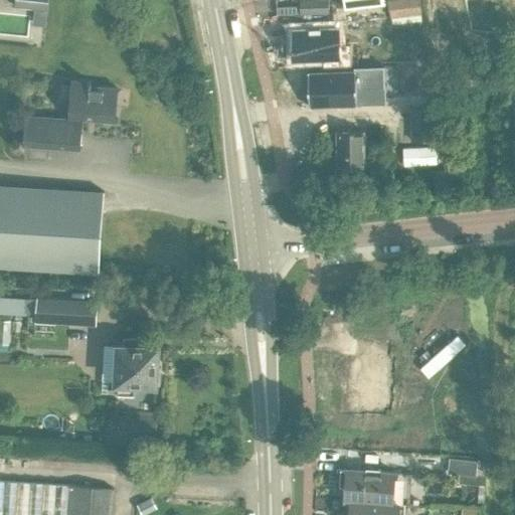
[(15,0),(14,7),(34,9),(47,11),(48,0),(15,0)]
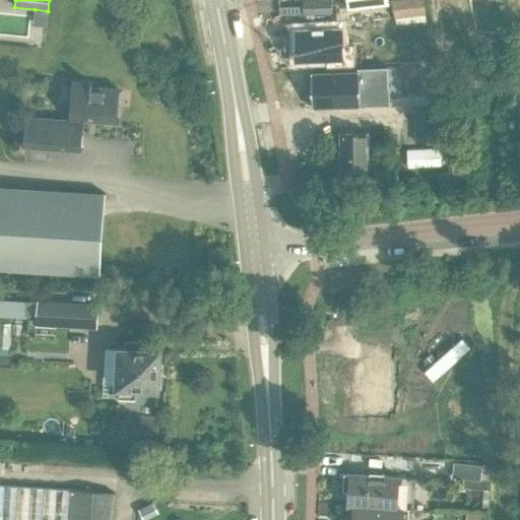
[(330,0),(302,0),(303,14),(331,13),(330,0)]
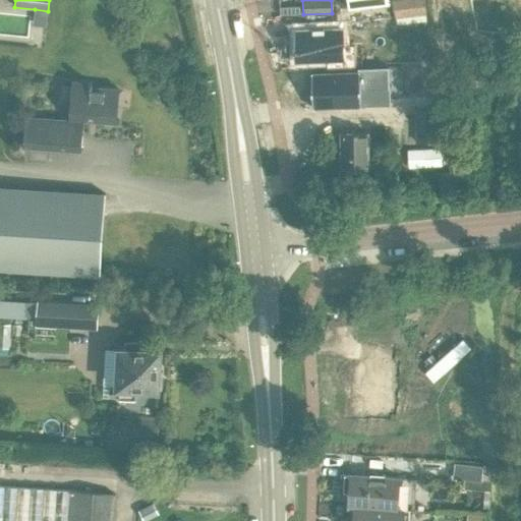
[(422,0),(393,0),(397,24),(425,21),(422,0)]
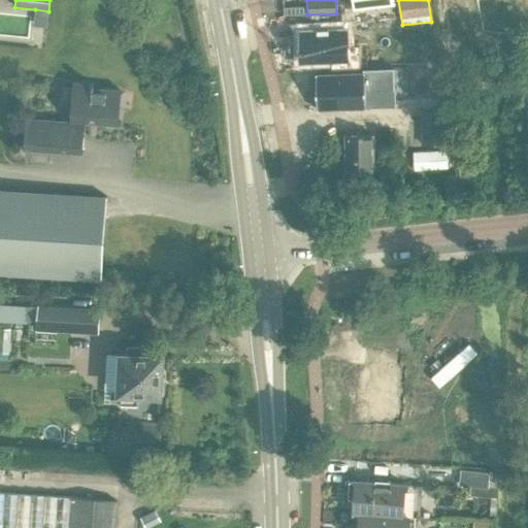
[(289,43),(287,43),(287,47),(289,47),(289,60),(321,59),(322,67),(351,66),(350,44),(338,45),(337,27),(288,28),(289,43)]
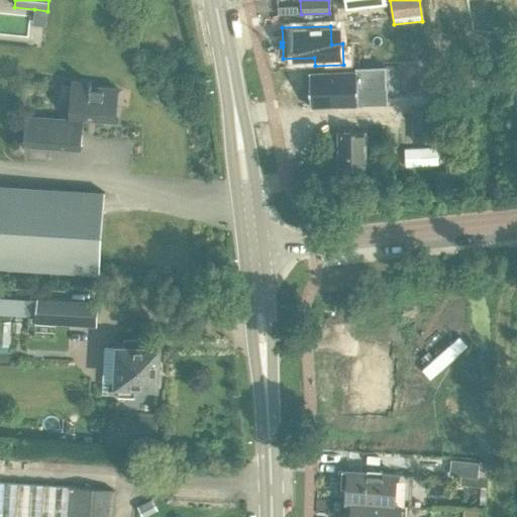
[(355,67),(355,71),(309,73),(310,106),(358,104),(357,88),(387,87),(386,66),(355,67)]
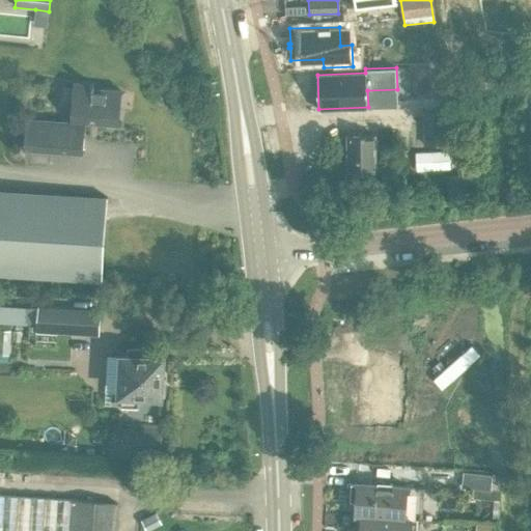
[(93,88),(93,84),(74,83),(72,122),(27,119),(25,150),(82,155),(84,123),(119,126),(121,90),(93,88)]
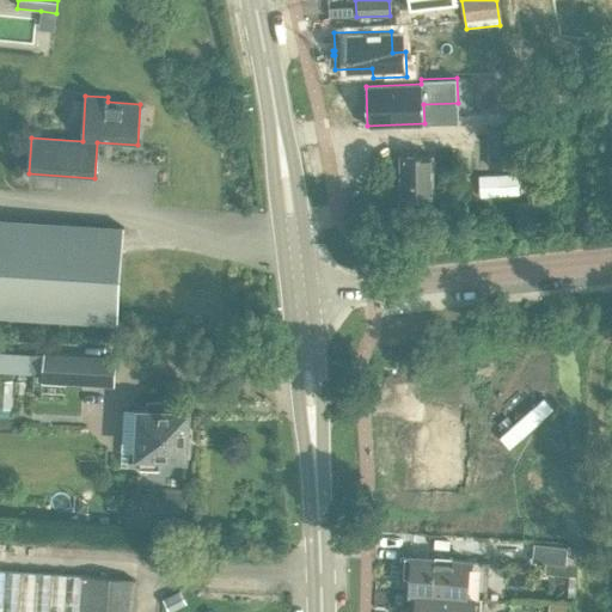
[(512,127),(487,128),(488,166),(514,165),(512,127)]
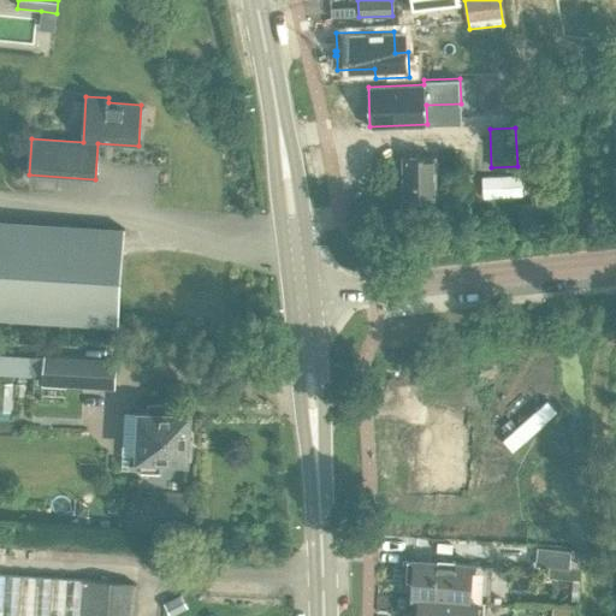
[(401,158),(402,199),(434,197),(433,157),(401,158)]
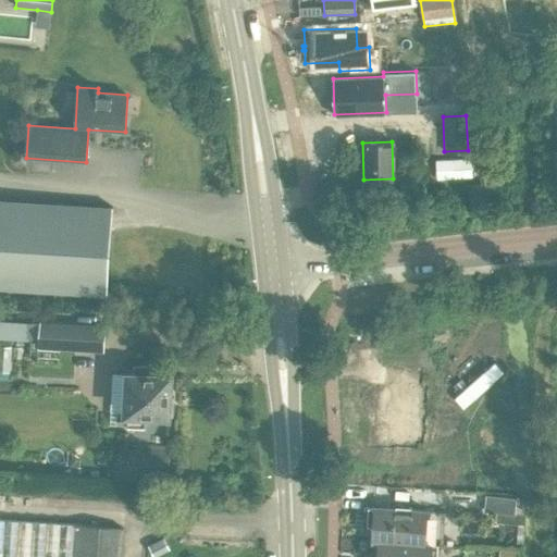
[(437,178),(473,176),(472,158),(435,161),(437,178)]
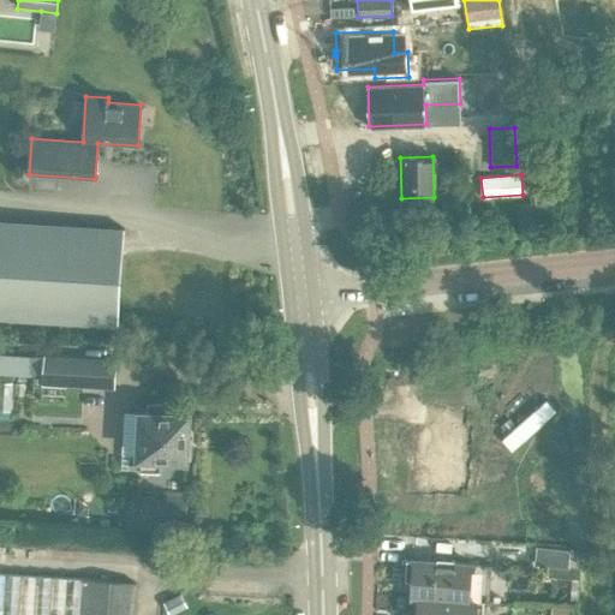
[(0,316),(118,324),(125,230),(0,220),(0,316)]
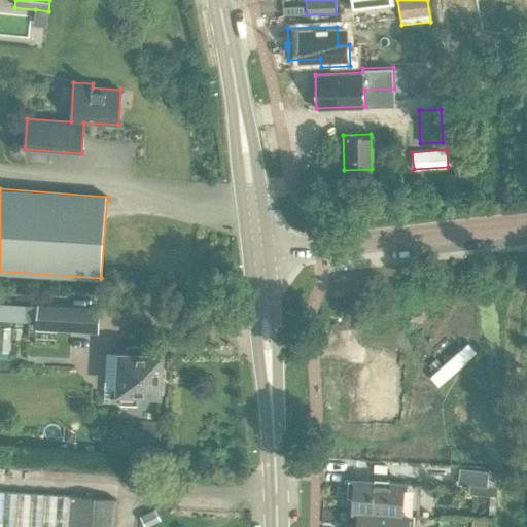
[(29,306),(0,303),(0,319),(28,322),(28,320),(29,306)]
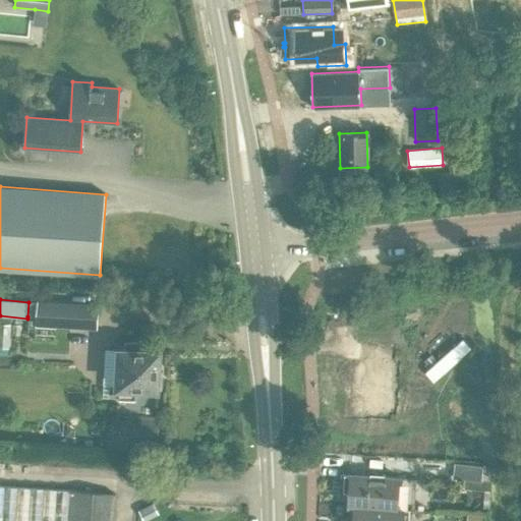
[(36,316),(36,326),(98,329),(99,303),(37,300),(37,302),(36,316)]
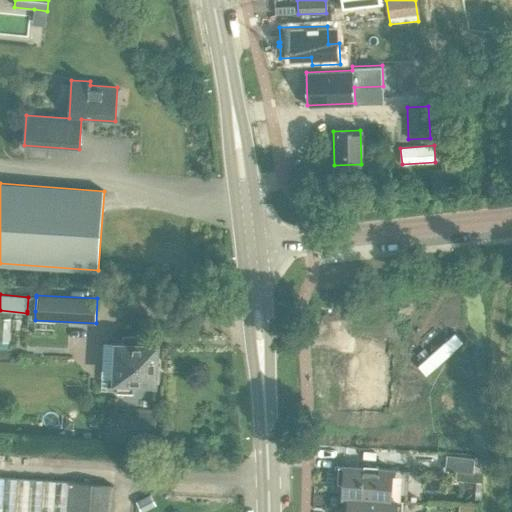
[(36,297),(28,297),(27,311),(35,311),(36,297)]
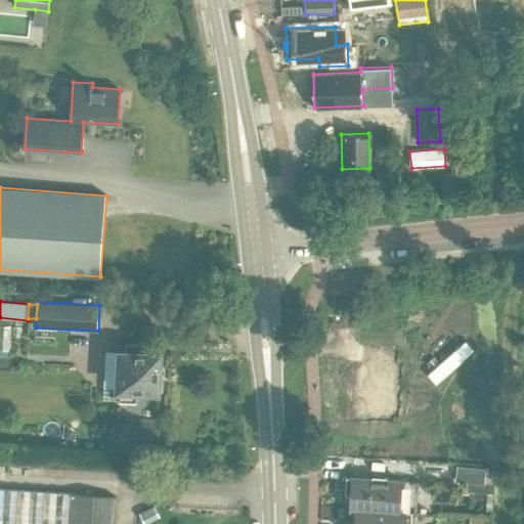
[(342,339),(340,339),(345,378),(347,378),(347,377),(392,370),(392,372),(393,370),(389,335),(396,334),(394,312),(351,318),(354,338),(342,340),(342,339)]
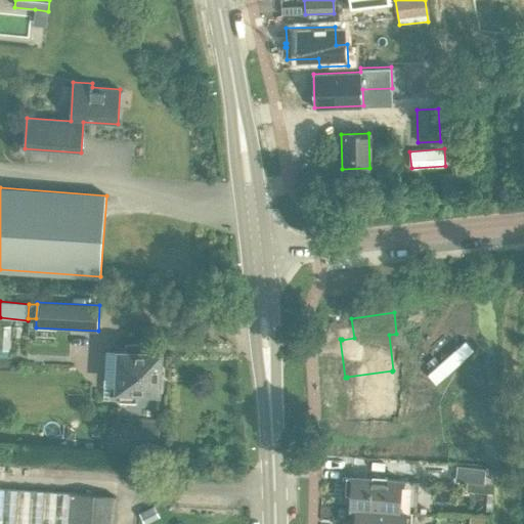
[(129,351),(121,351),(119,400),(138,401),(138,390),(159,391),(159,389),(163,389),(164,373),(160,373),(161,353),(151,353),(153,345),(129,345),(129,351)]
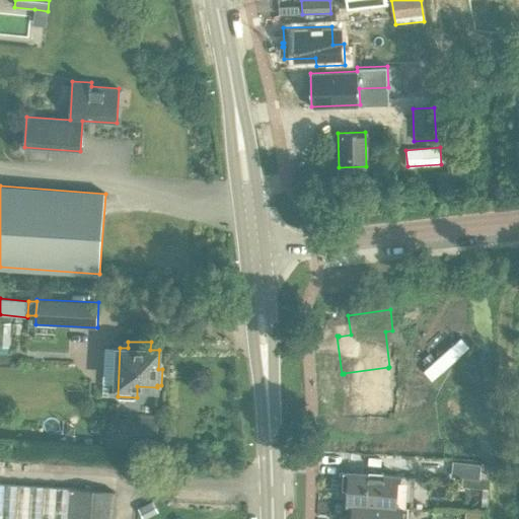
[(98,424),(98,433),(107,433),(107,425),(98,424)]
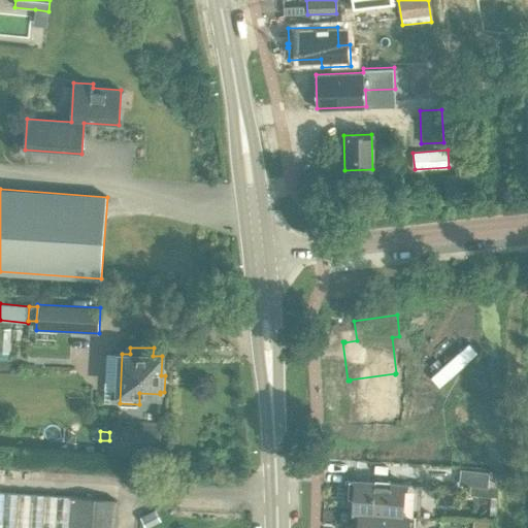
[(461,469),(460,485),(470,485),(469,495),(490,497),(496,497),(497,488),(488,487),(490,471),(461,469)]
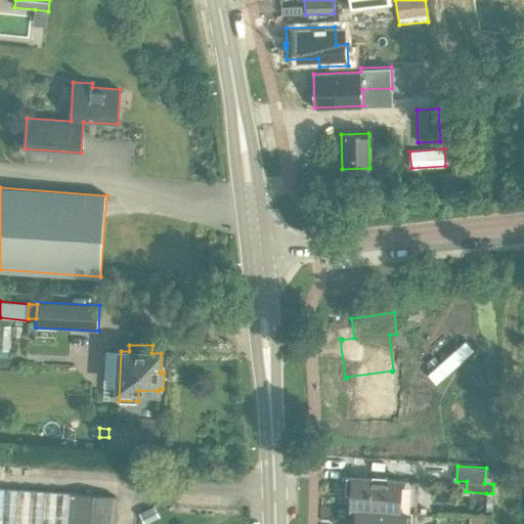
[(352,478),(350,508),(356,508),(398,511),(400,485),(400,480),(352,478)]
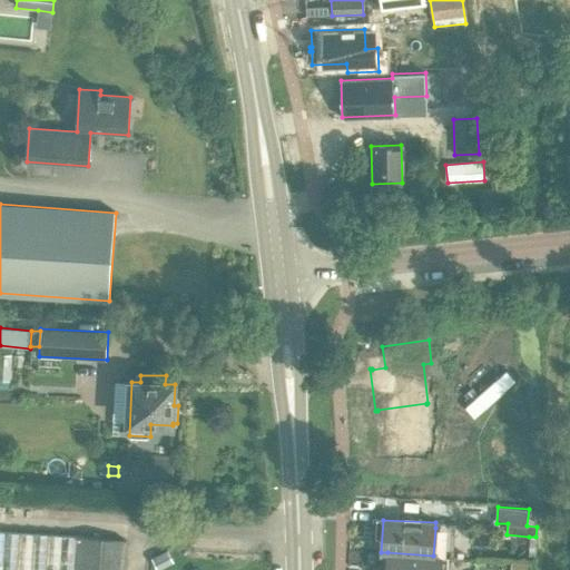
[(0,531),(0,569),(124,569),(127,540),(0,531)]
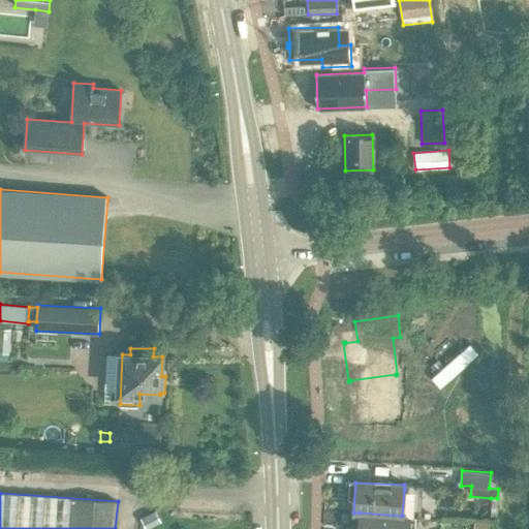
[(360,512),(359,528),(407,528),(408,516),(402,516),(360,512)]
